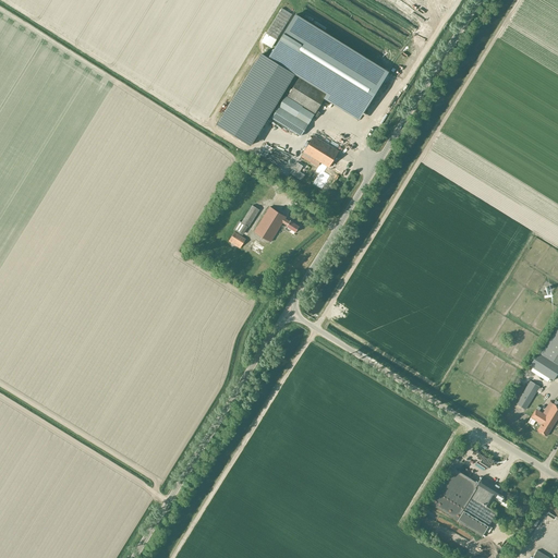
[(362,114),(388,72),(294,14),(268,57),(362,114)]
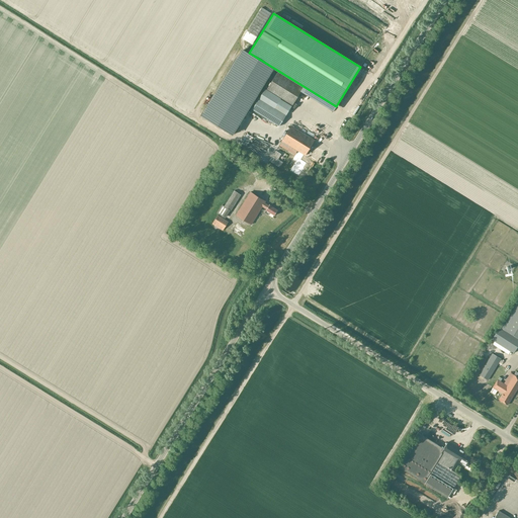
[(344,31),(371,47),(373,42),(355,32),(357,27),(353,25),(351,28),(347,26),(344,31)]
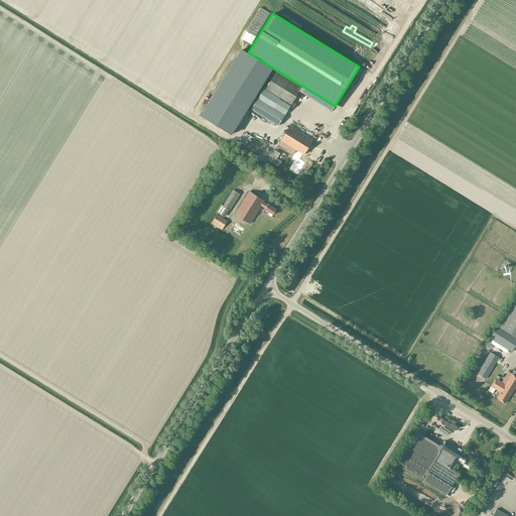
[(232,134),(273,68),(248,52),(242,48),(201,115),(232,134)]
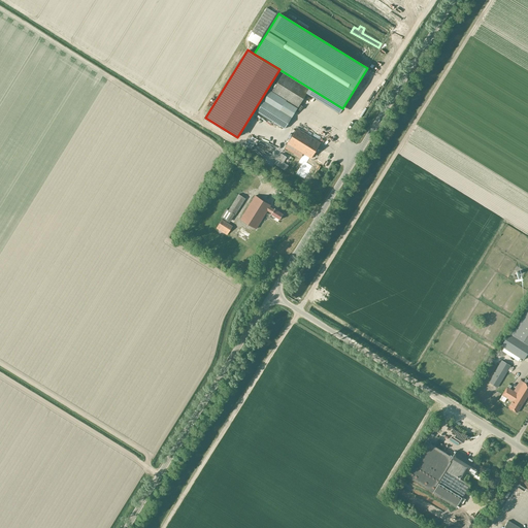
[(308,90),(283,73),(271,92),(269,90),(257,111),(285,129),(297,108),(287,100),(297,107),(308,90)]
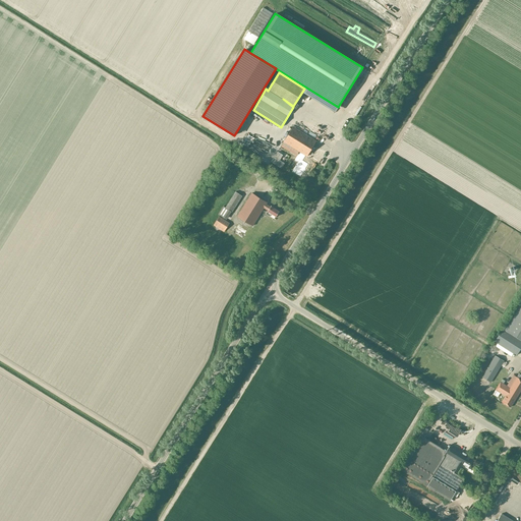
[(283,141),(300,153),(305,156),(306,157),(315,140),(293,126),(283,141)]
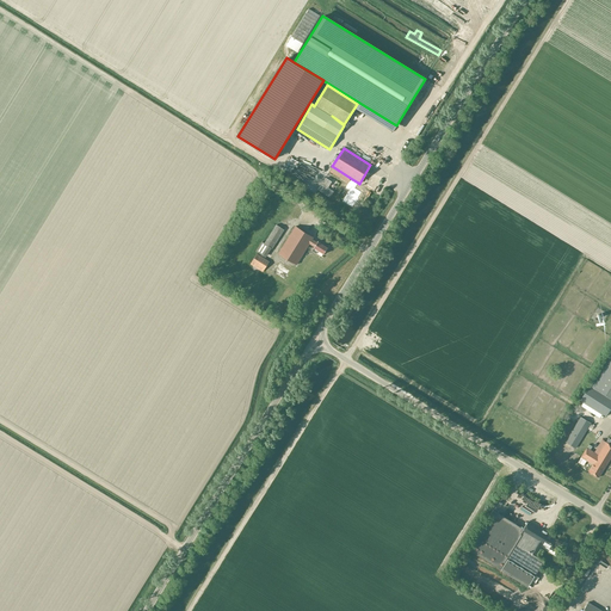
[(356,189),(358,183),(352,179),(346,189),(350,191),(343,202),(352,208),(356,202),(357,203),(359,198),(358,198),(362,192),(356,189)]
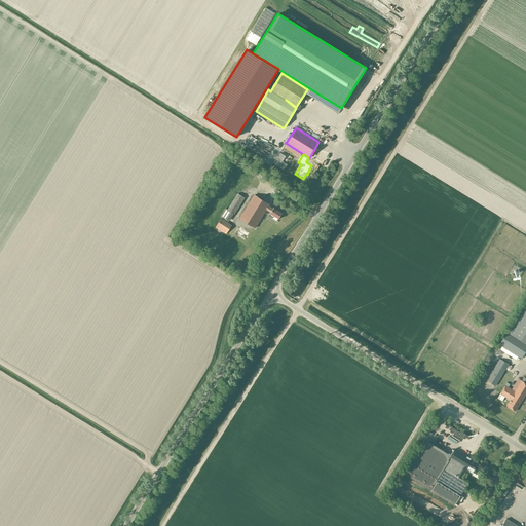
[(234,214),(245,198),(237,193),(227,210),(225,208),(220,216),(228,222),(233,214),(234,214)]
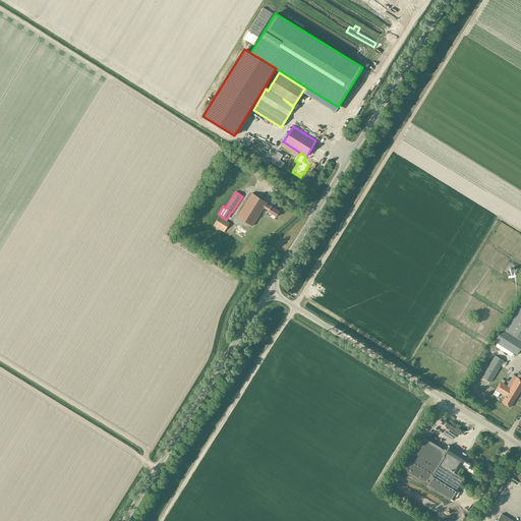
[(271,214),(276,217),(279,212),(271,207),(270,208),(266,205),(267,204),(251,193),(237,217),(252,226),(264,209),(268,211),(266,215),(270,217),(271,214)]
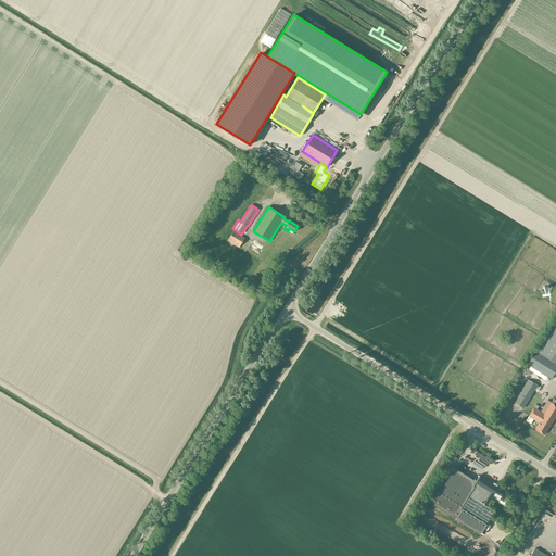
[(244,238),(234,231),(227,240),(239,248),(244,238)]
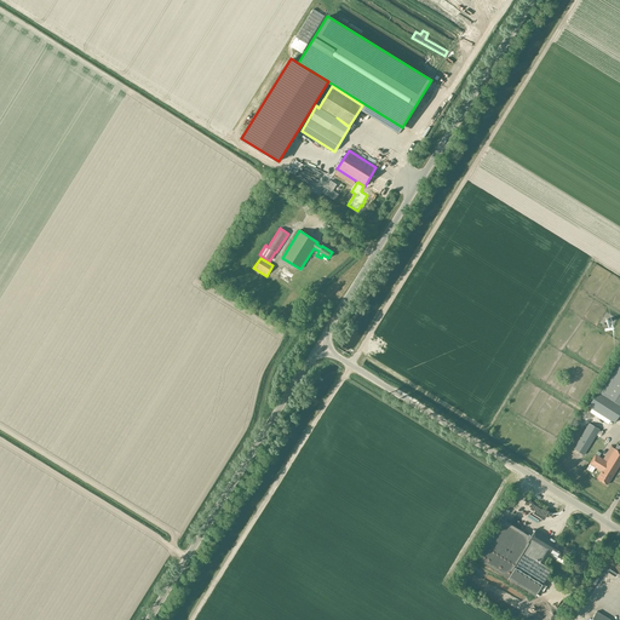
[(596,390),(586,406),(614,423),(619,413),(619,356),(598,391),(596,390)]
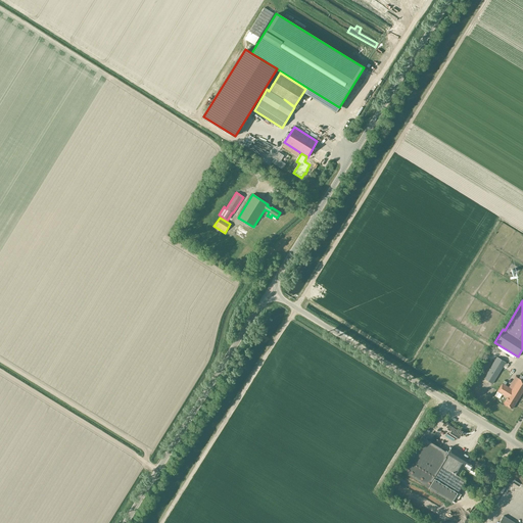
[(496,357),(493,355),(491,359),(494,360),(483,378),(492,384),(506,363),(496,357)]
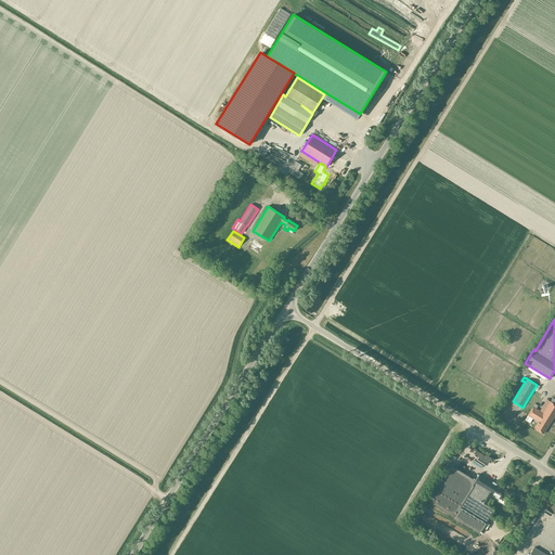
[(554,414),(554,404),(554,403),(554,400),(554,399),(553,398),(551,402),(546,399),(540,411),(532,407),(528,415),(538,422),(534,428),(543,434),(554,414)]
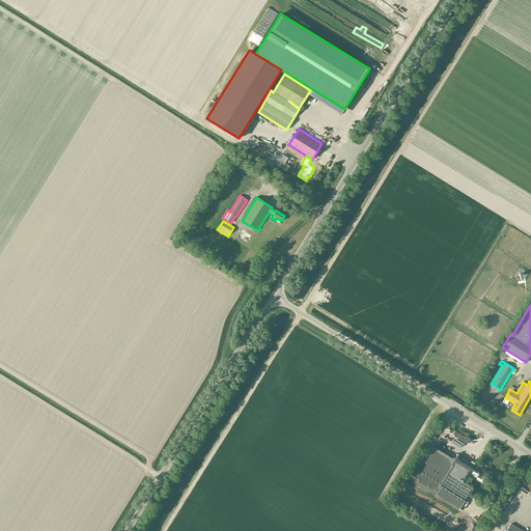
[(436,432),(430,438),(437,442),(441,437),(436,432)]
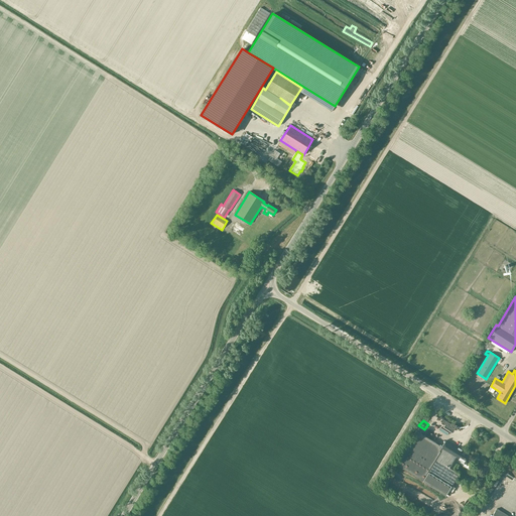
[(447,433),(460,439),(463,435),(459,433),(460,430),(441,420),(439,423),(442,425),(440,428),(448,432),(447,433)]
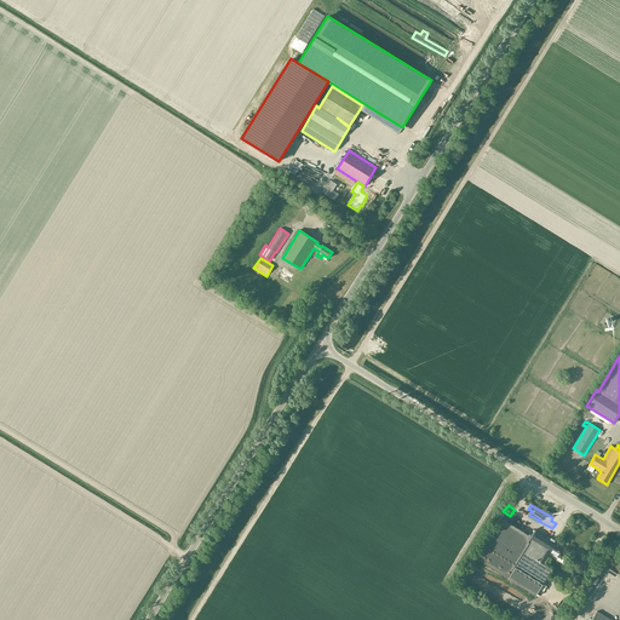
[(558,558),(564,547),(535,529),(530,537),(499,517),(475,558),(535,596),(551,569),(544,566),(551,554),(558,558)]
